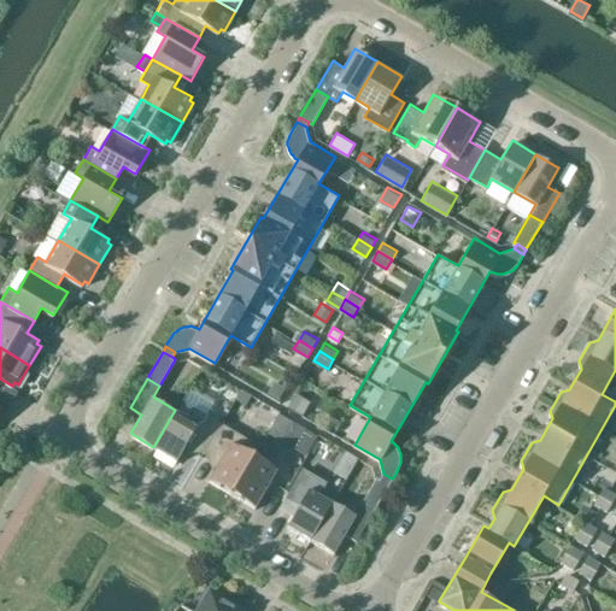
[(287,388),(276,382),(270,394),(281,399),(287,388)]
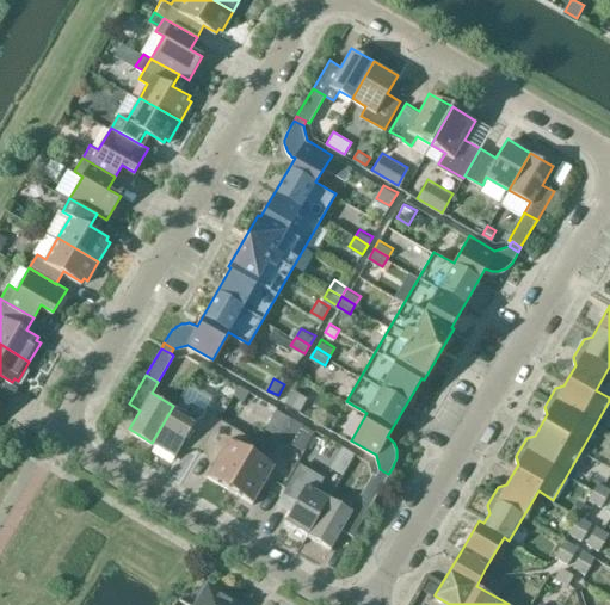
[(239,383),(234,391),(244,397),(248,389),(239,383)]
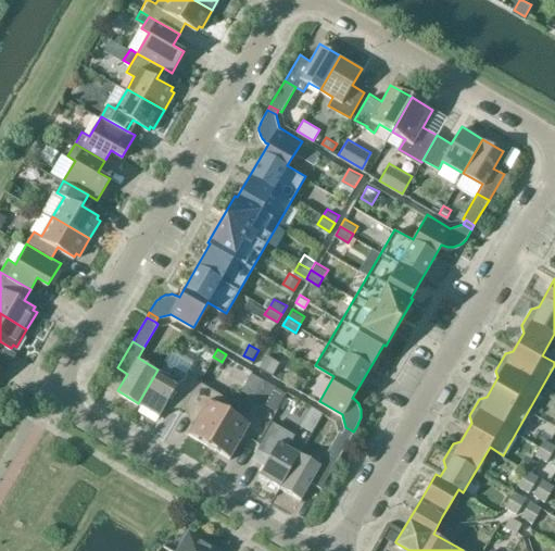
[(280,361),(268,353),(261,365),(274,373),(280,361)]
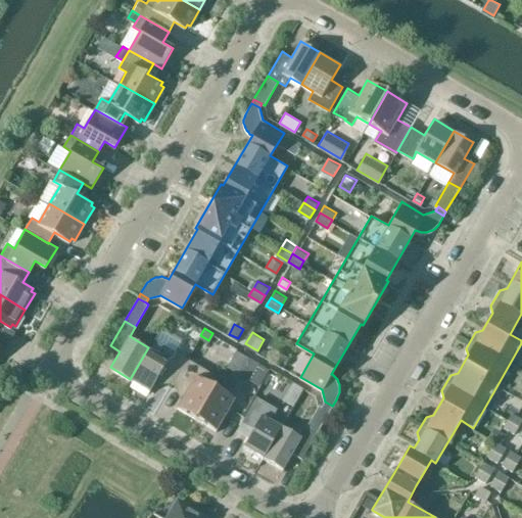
[(188,357),(165,343),(154,337),(148,347),(130,379),(150,390),(159,375),(173,382),(188,357)]
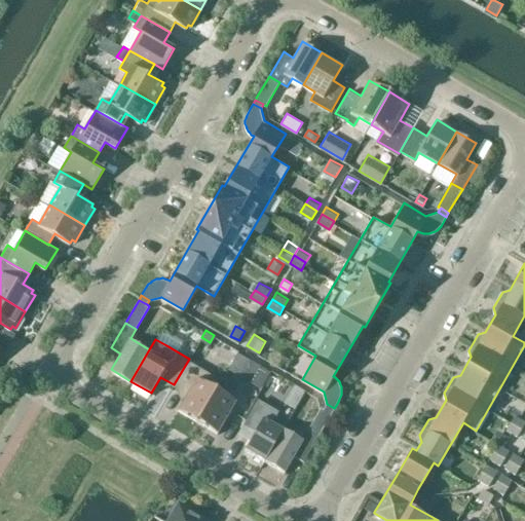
[(270,370),(238,351),(228,368),(261,387),(270,370)]
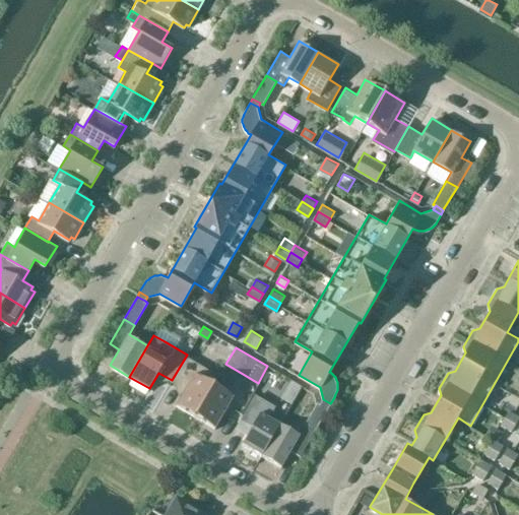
[(214,384),(203,378),(208,368),(187,355),(172,380),(185,388),(176,404),(196,415),(214,384)]
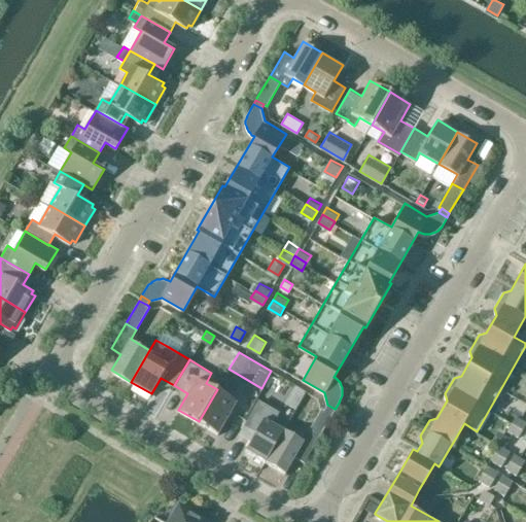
[(217,389),(199,421),(218,432),(237,401),(217,389)]
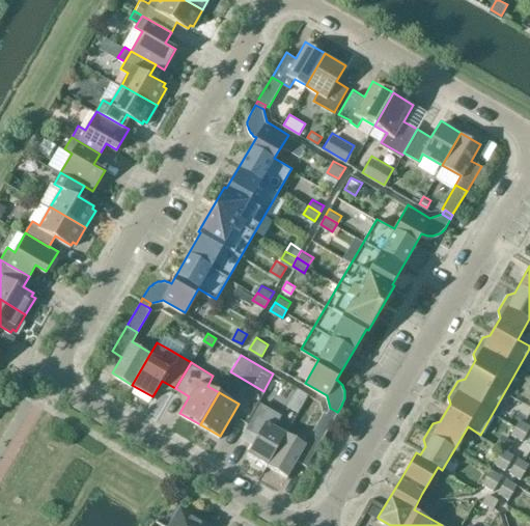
[(281,414),(260,403),(245,430),(257,436),(247,452),(268,464),(286,432),(275,424),(281,414)]
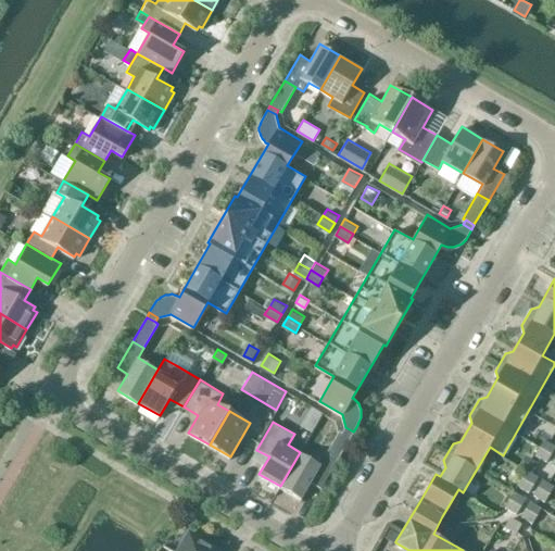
[(345,427),(342,431),(351,436),(353,431),(345,427)]
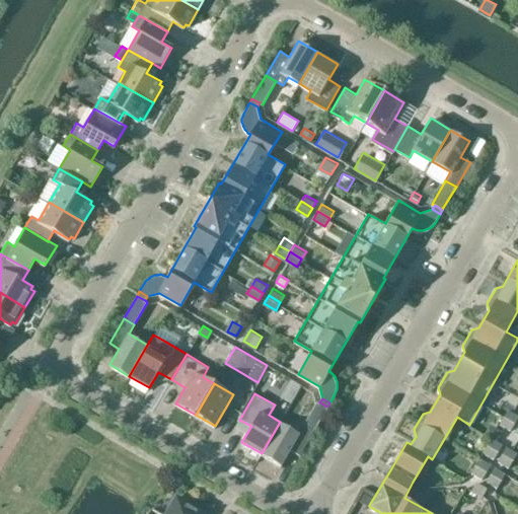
[(303,424),(313,430),(314,429),(315,427),(316,427),(317,424),(327,407),(319,402),(317,400),(303,424)]
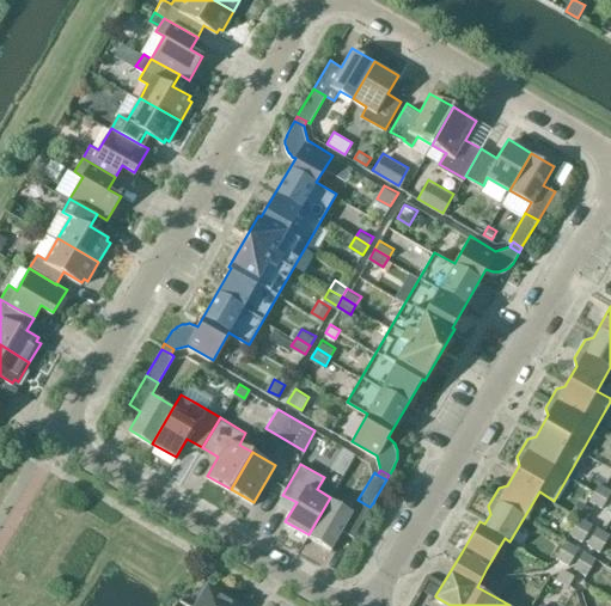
[(596,489),(608,497),(610,491),(610,485),(600,481),(596,489)]
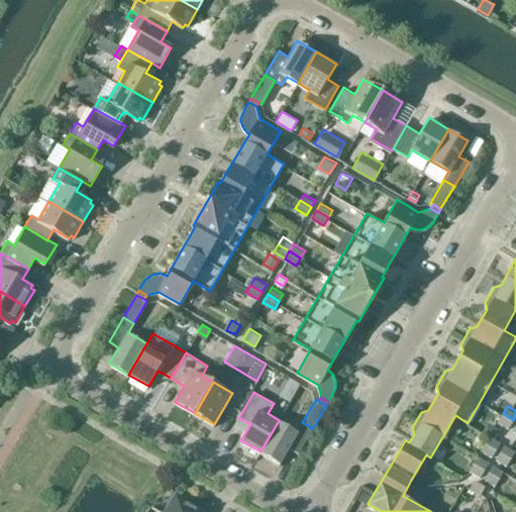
[(509,427),(513,420),(503,413),(498,420),(509,427)]
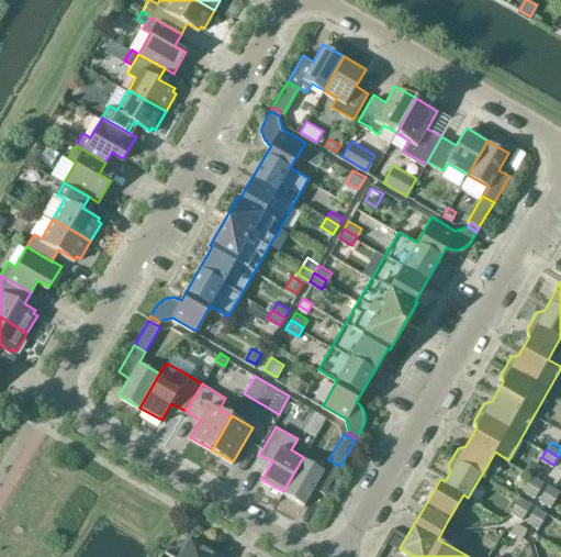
[(339,466),(328,459),(323,469),(303,457),(283,491),(304,503),(314,487),(325,492),(339,466)]
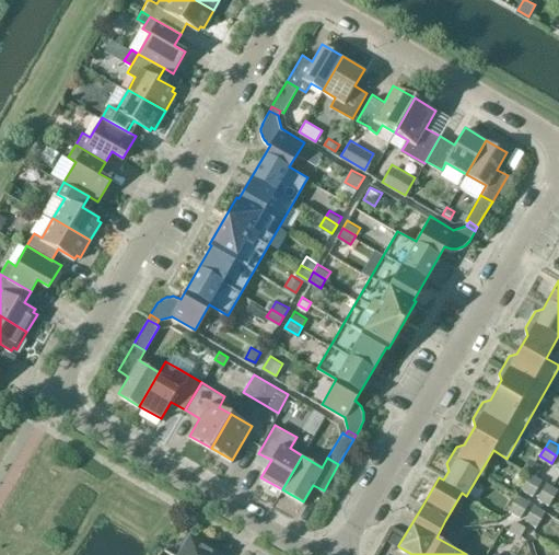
[(524,466),(532,471),(537,474),(544,464),(530,457),(524,466)]
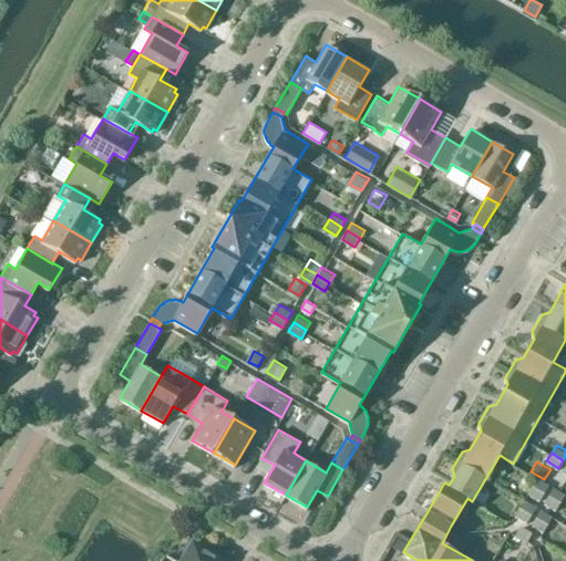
[(538,476),(533,484),(545,491),(549,482),(544,479),(538,476)]
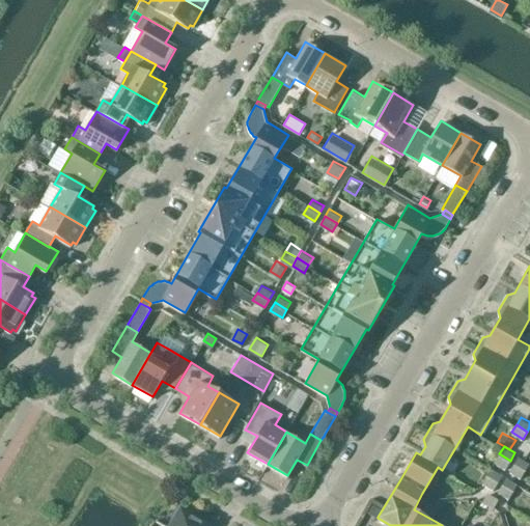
[(499,453),(495,462),(505,468),(510,461),(499,453)]
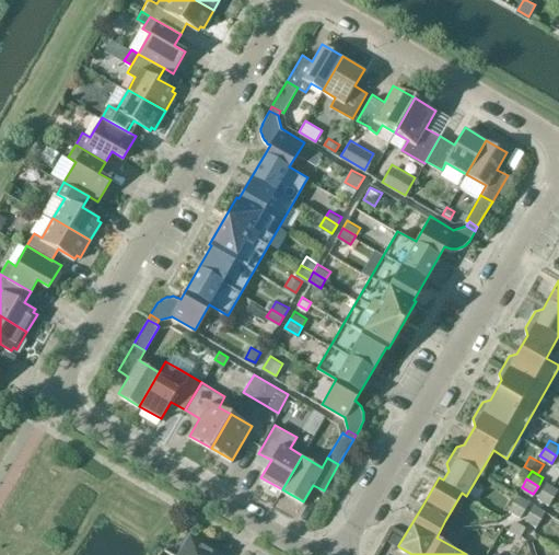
[(547,481),(543,487),(554,495),(558,488),(558,486),(547,481)]
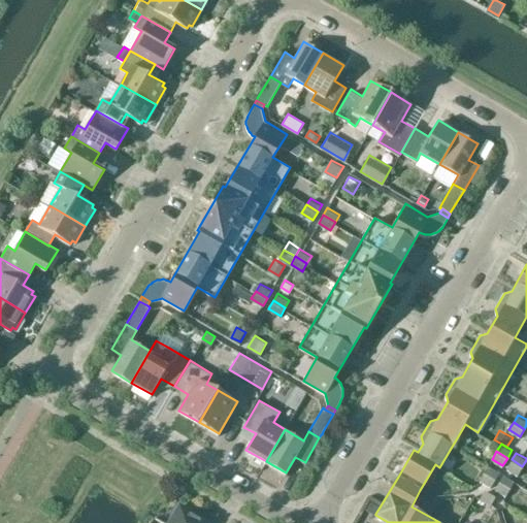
[(512,459),(507,467),(518,474),(522,466),(512,459)]
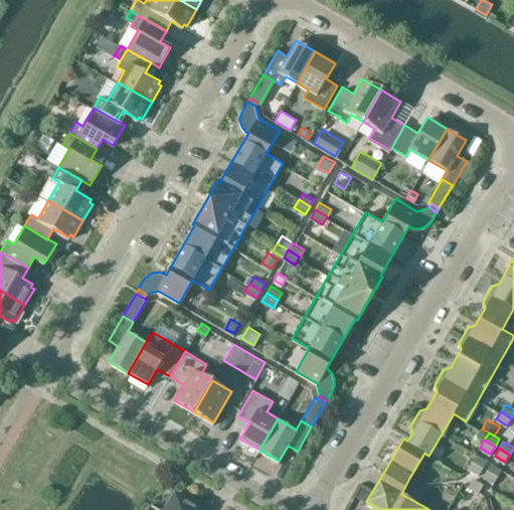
[(477,453),(473,460),(483,466),(488,459),(477,453)]
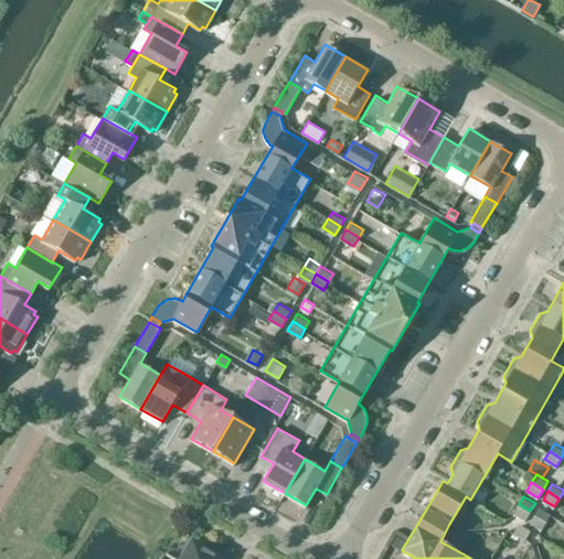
[(519,504),(513,513),(525,519),(530,511),(519,504)]
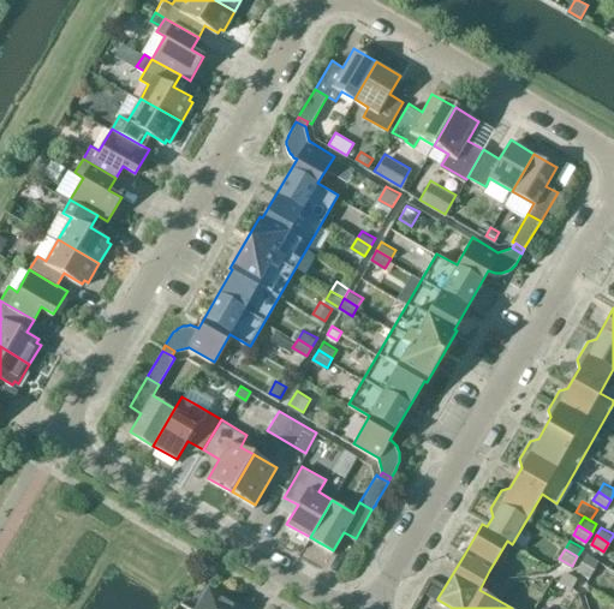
[(588,550),(582,560),(595,567),(600,559),(588,550)]
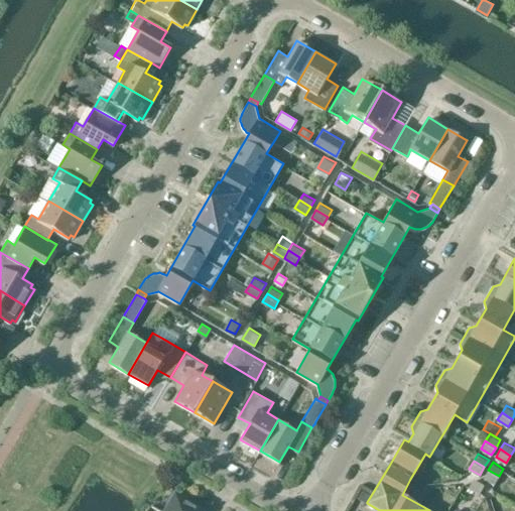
[(488,470),(484,477),(494,483),(499,476),(488,470)]
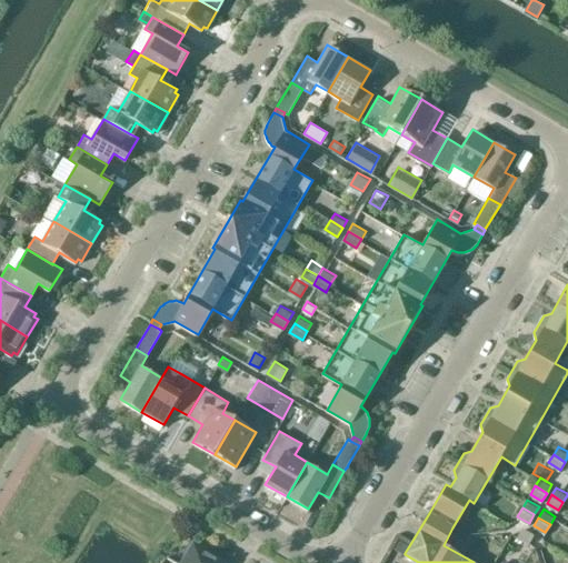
[(535,533),(522,525),(517,535),(529,542),(535,533)]
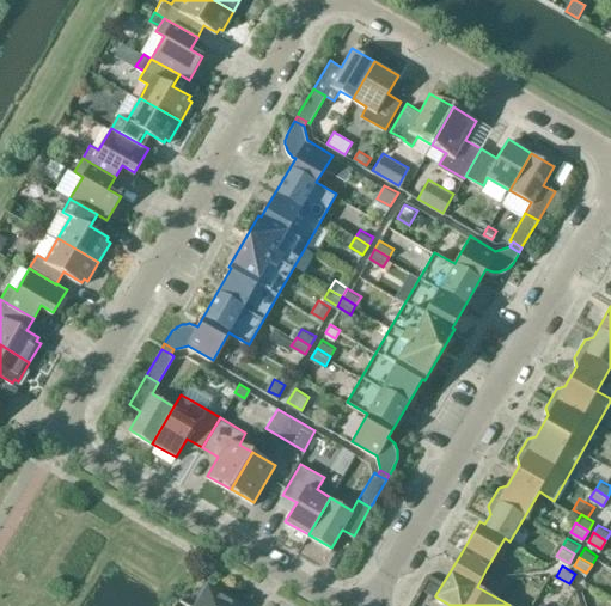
[(432,580),(426,589),(435,595),(441,586),(432,580)]
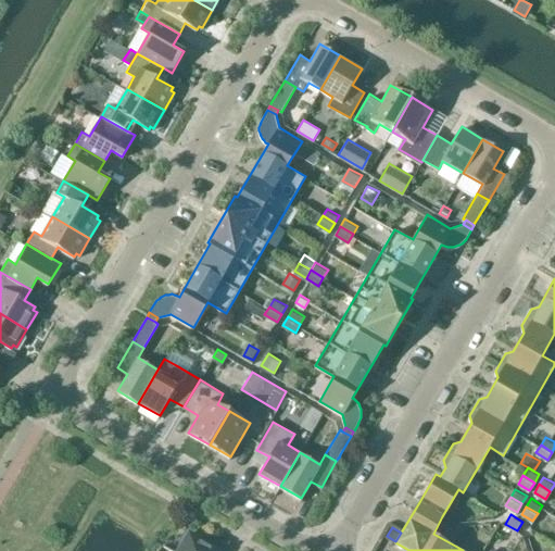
[(223,550),(224,550),(189,530),(177,550),(223,550)]
